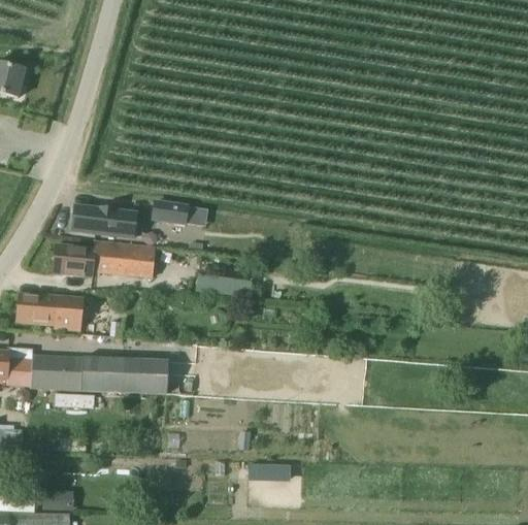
[(0,92),(18,97),(25,69),(0,62),(0,92)]
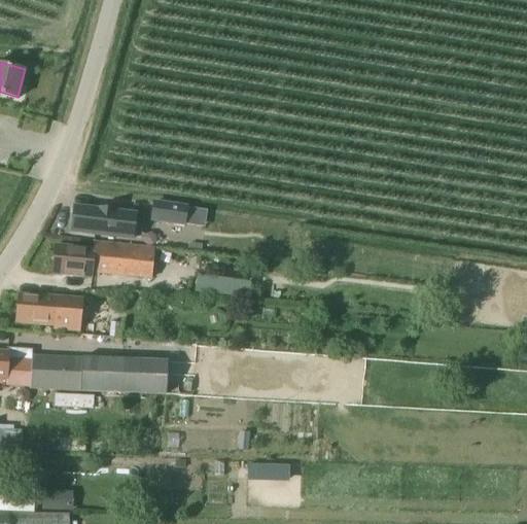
[(154,200),(151,219),(185,224),(185,221),(204,224),(207,209),(188,206),(188,205),(154,199),(154,200)]
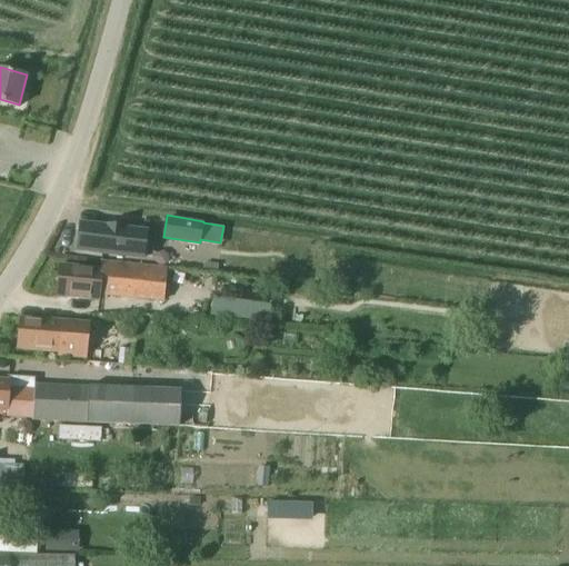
[(107,225),(80,221),(77,248),(143,256),(147,229),(123,227),(123,226),(107,224),(107,225)]
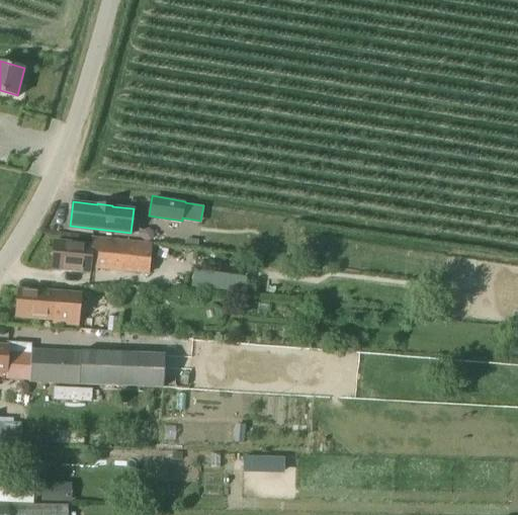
[(152,240),(93,235),(92,244),(55,240),(52,267),(90,270),(90,266),(149,272),(152,240)]
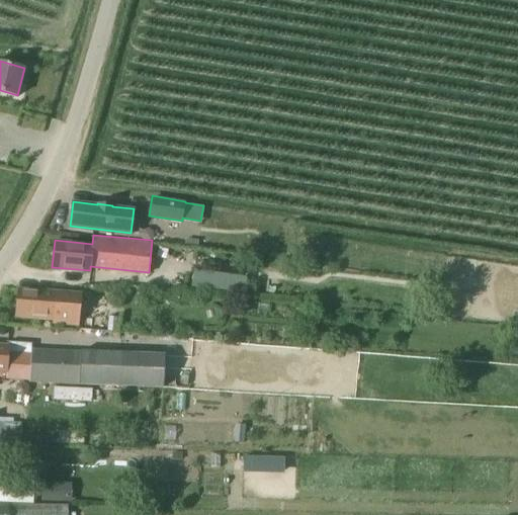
[(199,267),(197,283),(244,290),(246,274),(199,267)]
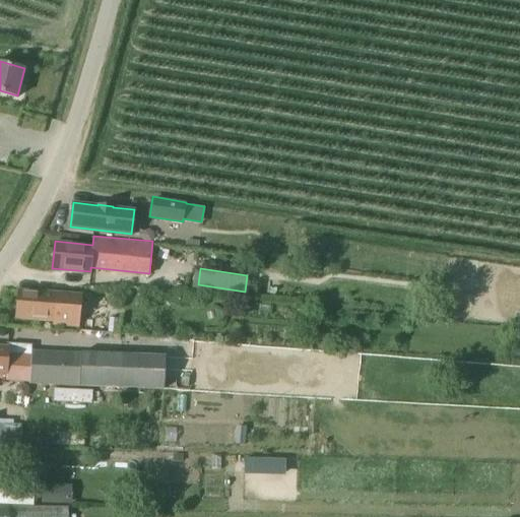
[(82,295),(18,289),(16,316),(54,319),(53,323),(79,325),(82,295)]
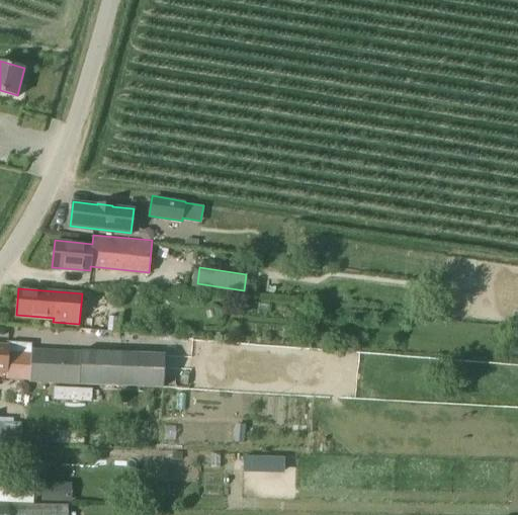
[(108,314),(107,329),(117,329),(119,315),(108,314)]
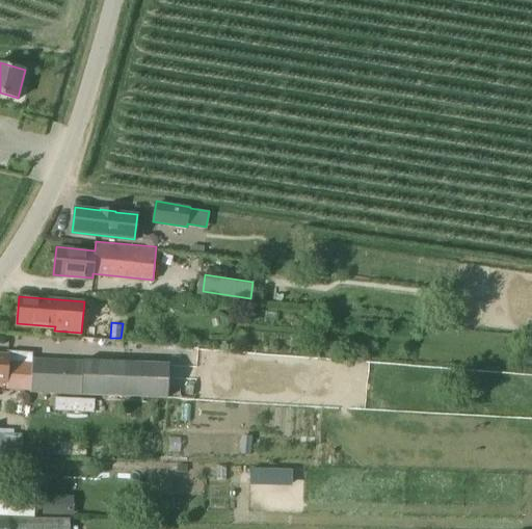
[(8,353),(0,352),(0,381),(7,382),(7,386),(32,387),(32,390),(163,396),(165,364),(32,356),(32,361),(8,360),(8,353)]
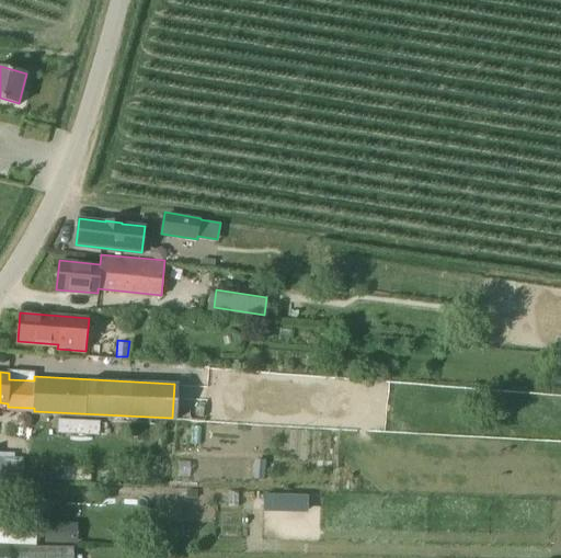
[(99,433),(99,420),(58,418),(57,431),(99,433)]
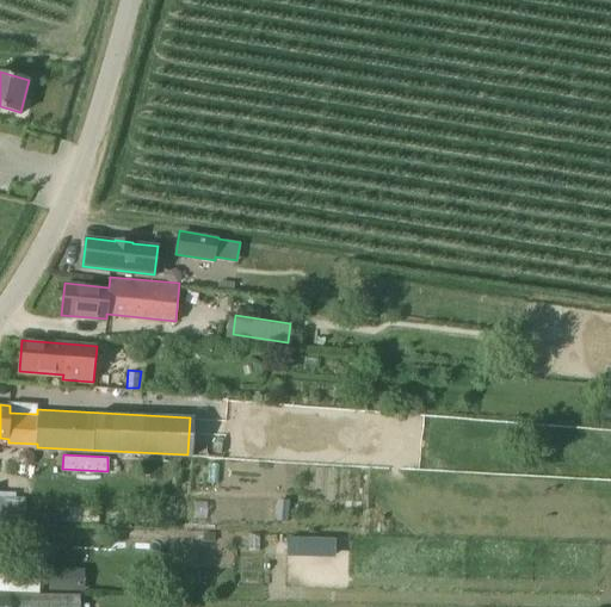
[(0,519),(25,520),(25,495),(0,495),(0,519)]
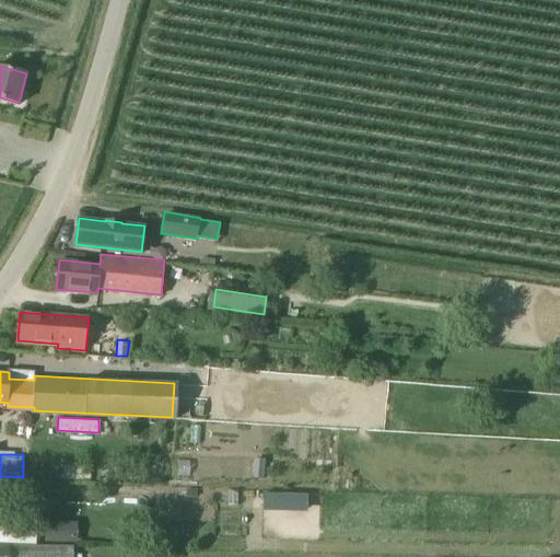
[(263,491),(263,510),(292,510),(293,492),(263,491)]
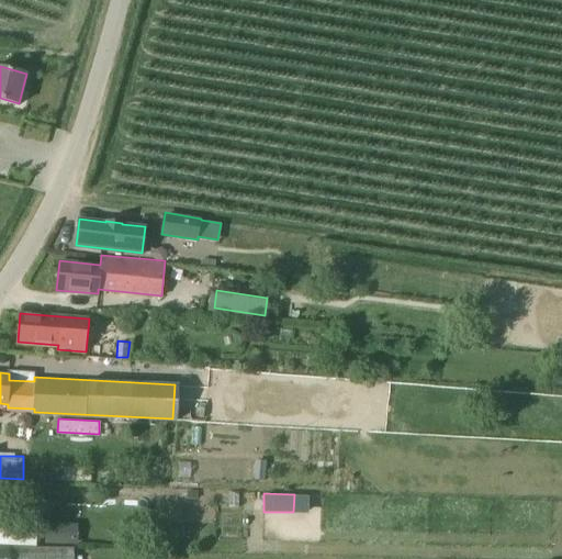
[(51,543),(82,543),(83,523),(52,522),(51,543)]
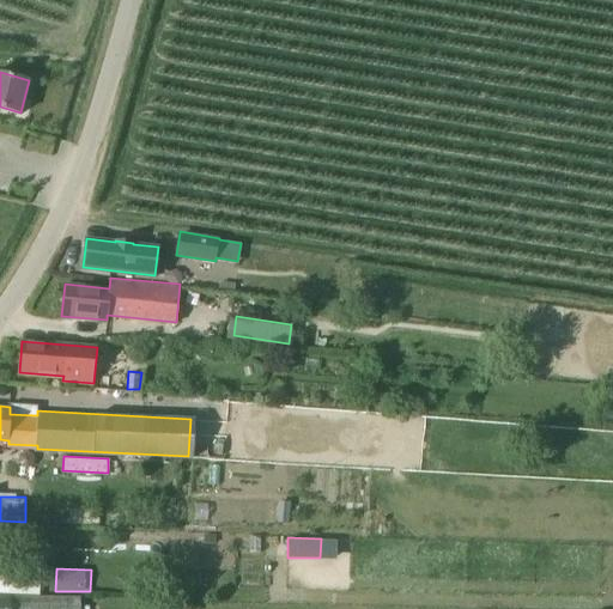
[(12,594),(0,594),(0,608),(11,608),(12,595),(12,594)]
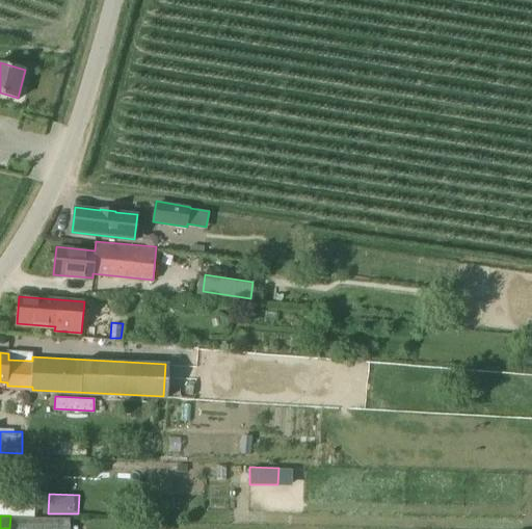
[(10,517),(9,528),(68,528),(69,518),(10,517)]
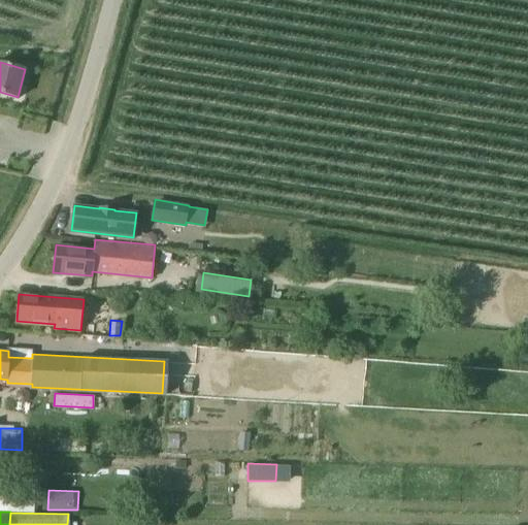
All buildings are outlined.
